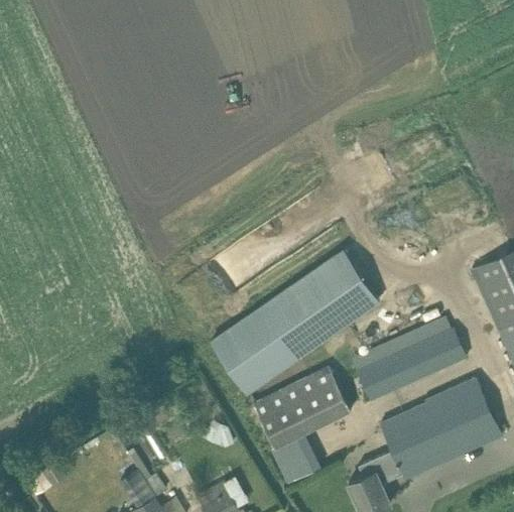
[(210,342),(246,395),(379,302),(342,249),(210,342)]
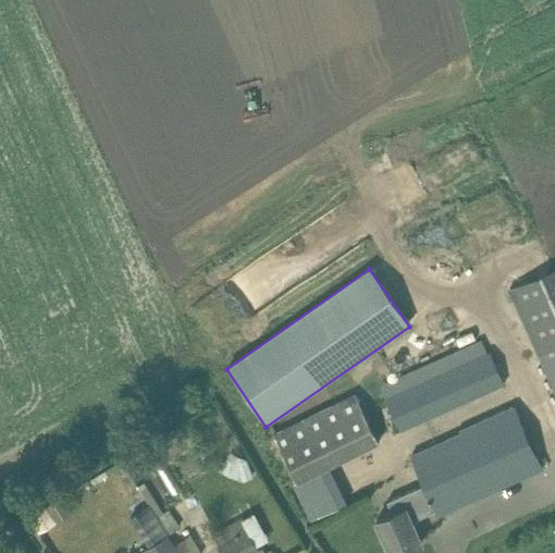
[(554,271),(508,293),(554,395),(554,271)]
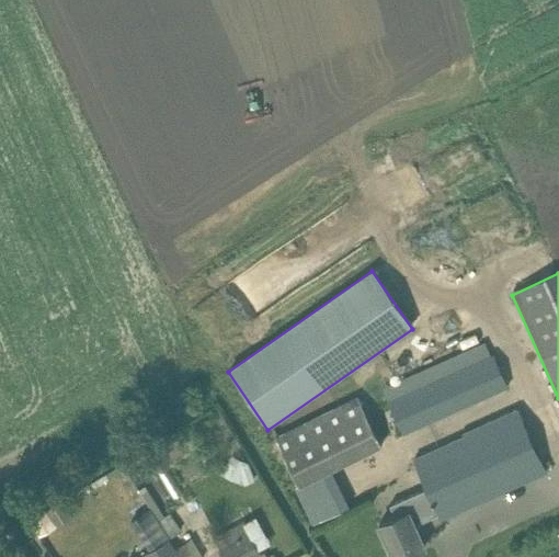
[(489,359),(387,407),(402,440),(505,393),(489,359)]
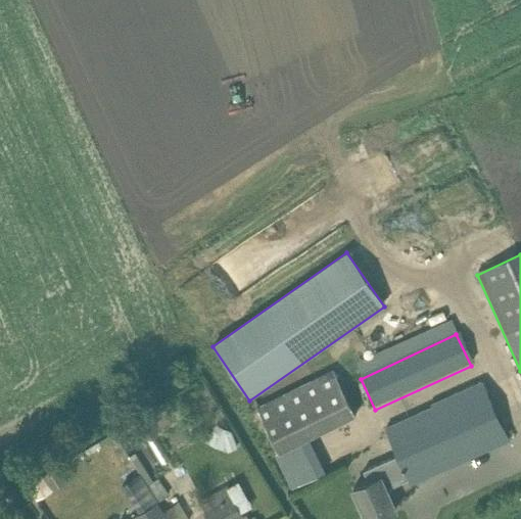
[(316,381),(338,427),(356,419),(333,373),(316,381)]
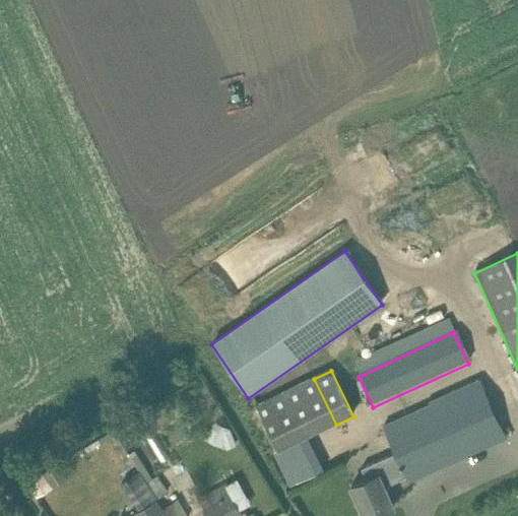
[(349,488),(362,515),(378,515),(392,509),(385,493),(388,491),(387,487),(405,478),(408,482),(505,439),(478,380),(428,403),(429,404),(380,427),(393,456),(361,470),(366,480),(349,488)]
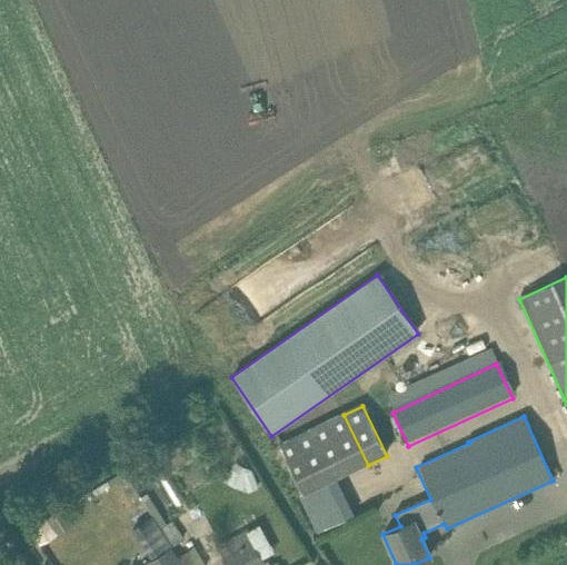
[(27,529),(37,547),(69,528),(59,511),(27,529)]
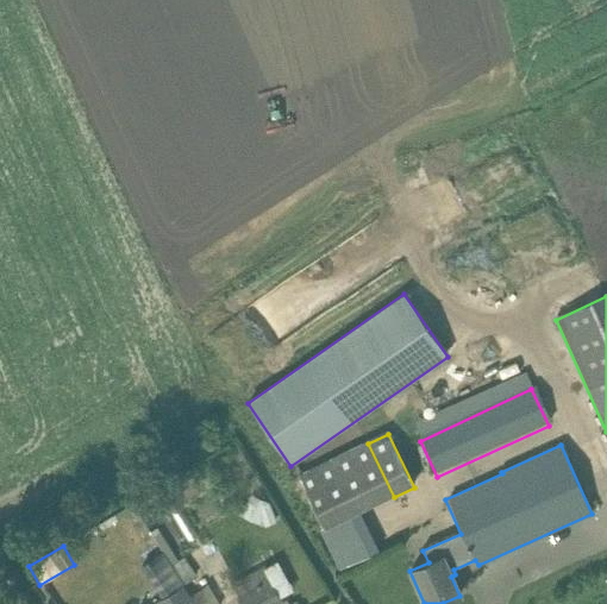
[(162,555),(139,570),(161,601),(182,587),(170,568),(162,555)]
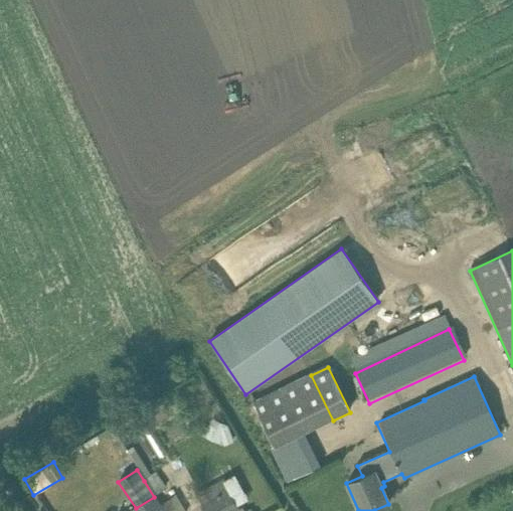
[(154,474),(144,481),(154,497),(165,490),(154,474)]
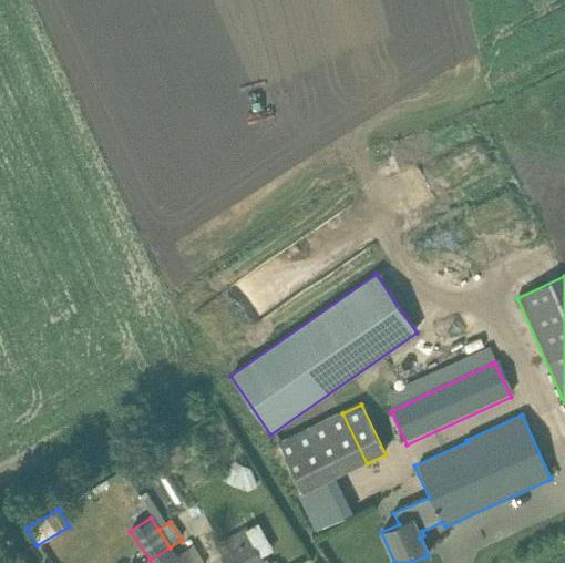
[(219,560),(221,562),(266,562),(264,558),(259,560),(250,544),(239,550),(233,538),(215,548),(222,559),(219,560)]
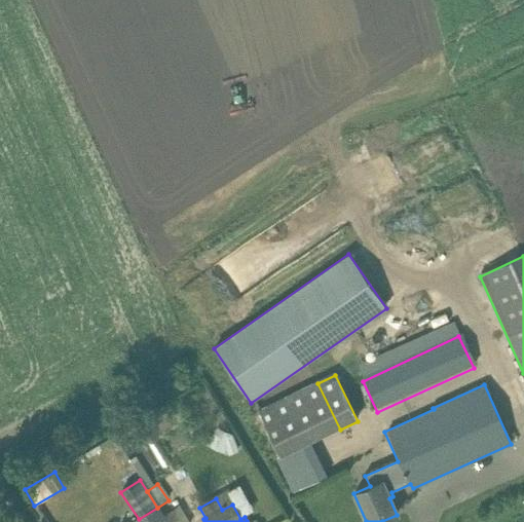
[(165,521),(157,508),(139,519),(136,521),(165,521)]
